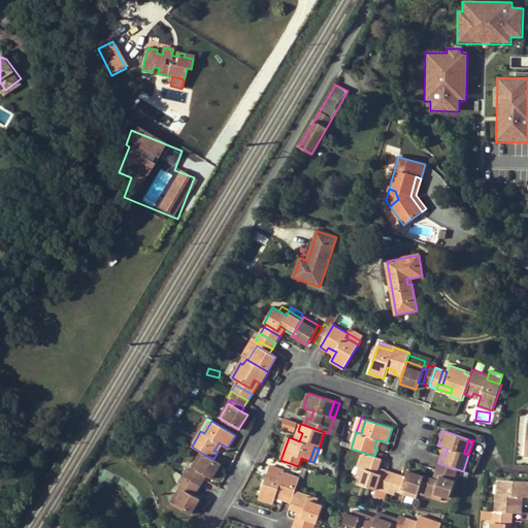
[(201,453),(193,467),(206,475),(211,479),(221,464),(213,459),(206,456),(201,453)]
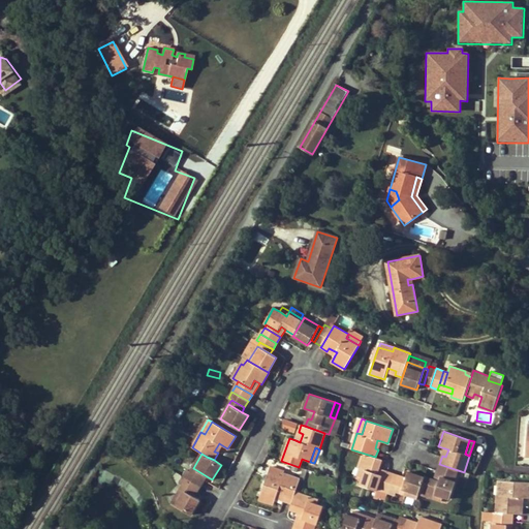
[(375,457),(365,454),(360,469),(365,470),(363,477),(361,485),(377,491),(378,489),(382,475),(378,473),(380,469),(383,460),(375,457)]
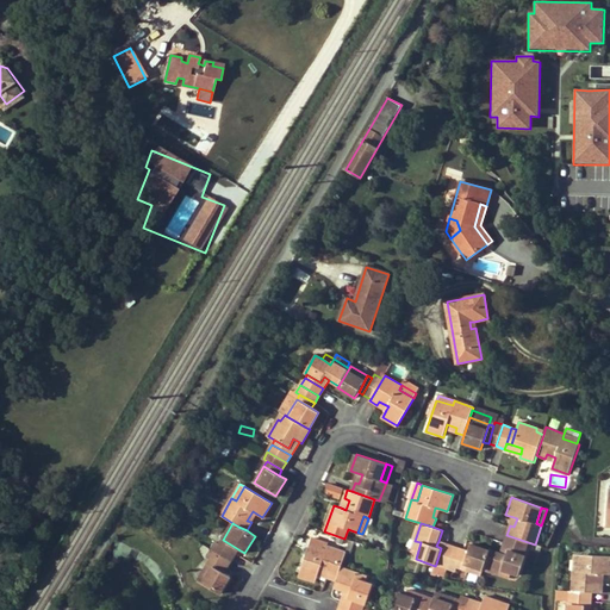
[(504,542),(526,549),(528,542),(506,535),(504,542)]
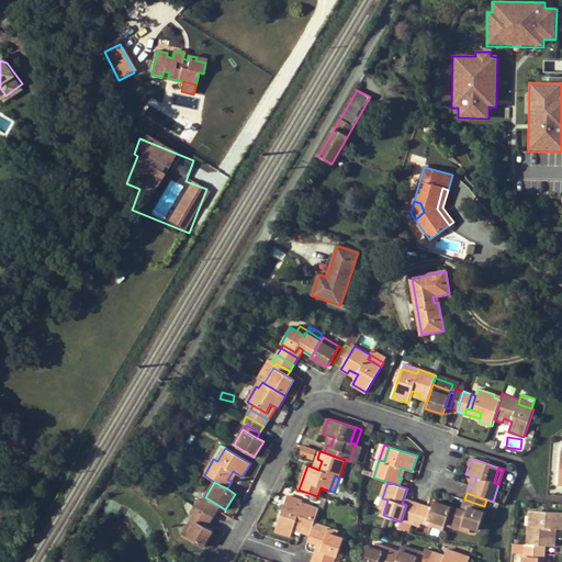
[(205,497),(203,502),(217,509),(220,506),(205,497)]
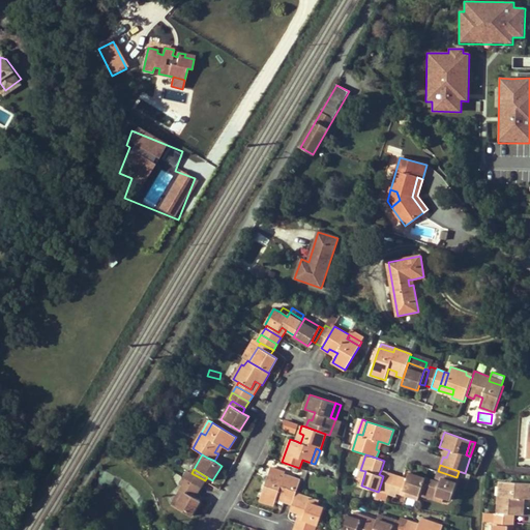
[(268,474),(283,479),(284,474),(270,470),(268,474)]
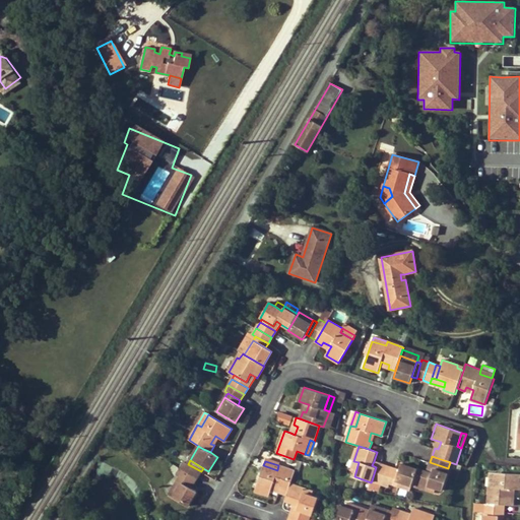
[(381,464),(374,461),(372,465),(376,467),(372,480),(375,481),(381,464)]
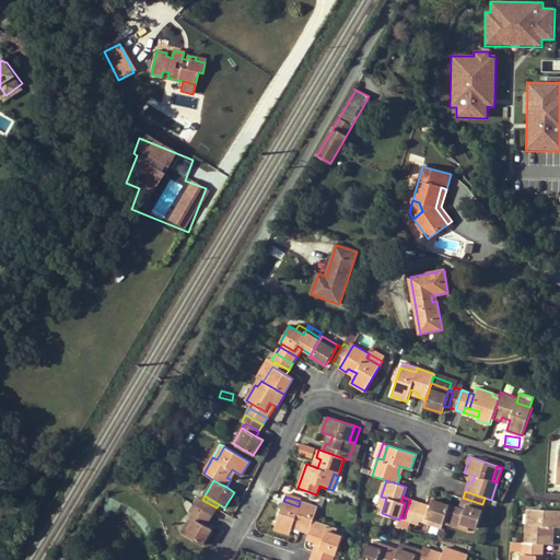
[(217,508),(202,500),(199,498),(195,504),(212,515),(217,508)]
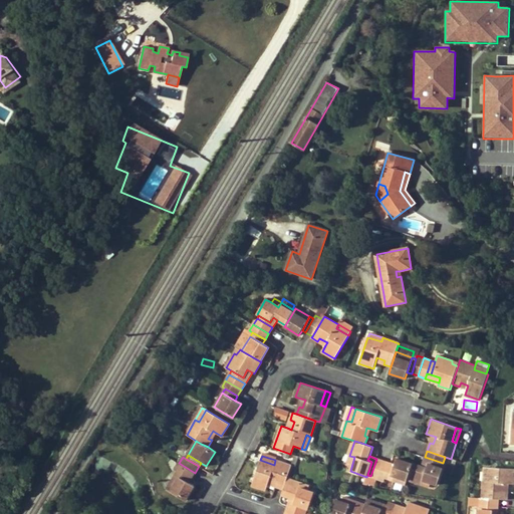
[(442,467),(443,463),(425,457),(422,466),(426,468),(428,463),(442,467)]
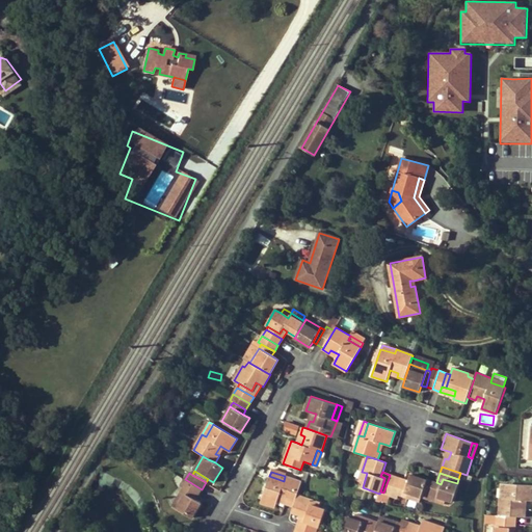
[(397,477),(390,475),(383,493),(391,496),(397,477)]
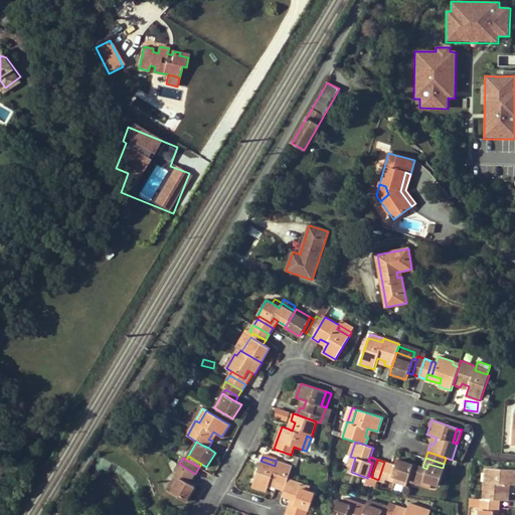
[(413,466),(397,460),(395,466),(390,480),(406,486),(408,481),(413,466)]
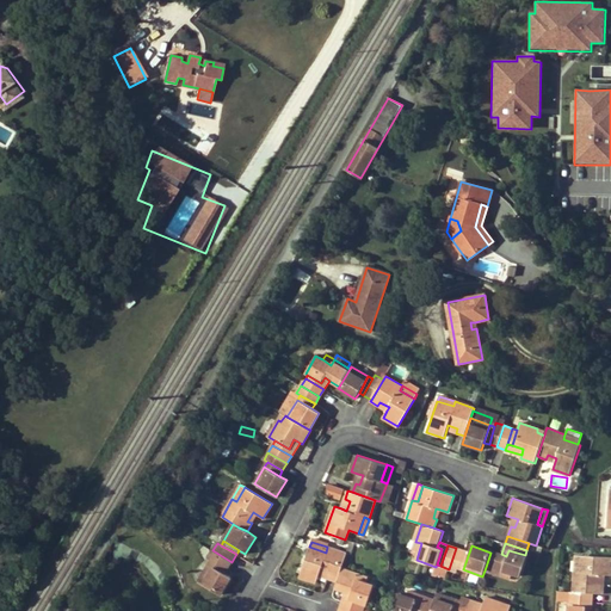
[(346,554),(327,547),(326,553),(309,547),(298,576),(316,582),(319,575),(320,572),(331,574),(328,579),(337,581),(341,568),(346,554)]
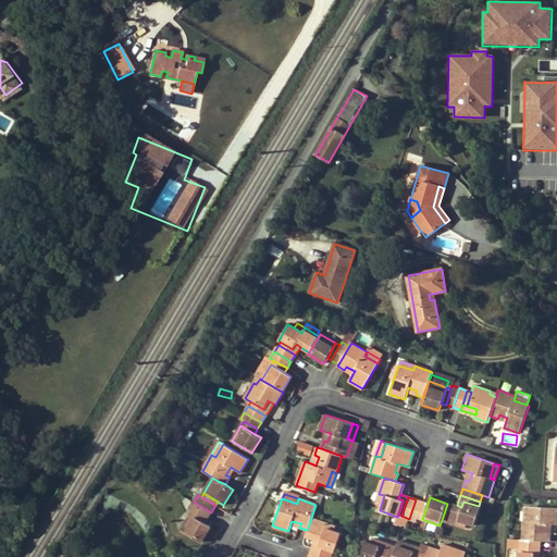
[(416,521),(418,518),(423,503),(416,499),(409,519),(416,521)]
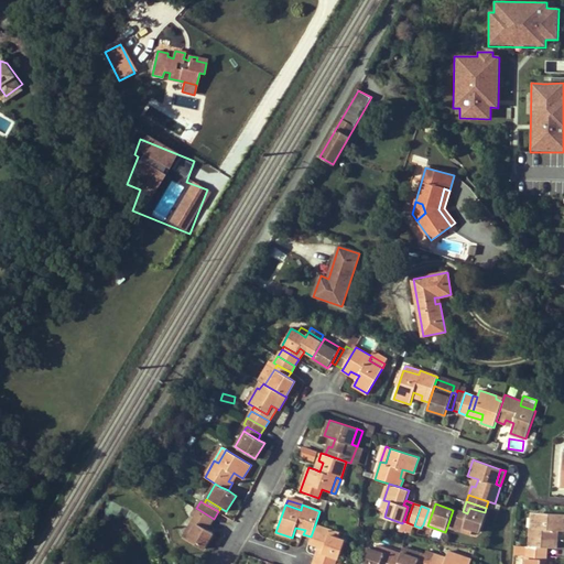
[(196,508),(193,516),(195,517),(210,525),(214,519),(196,508)]
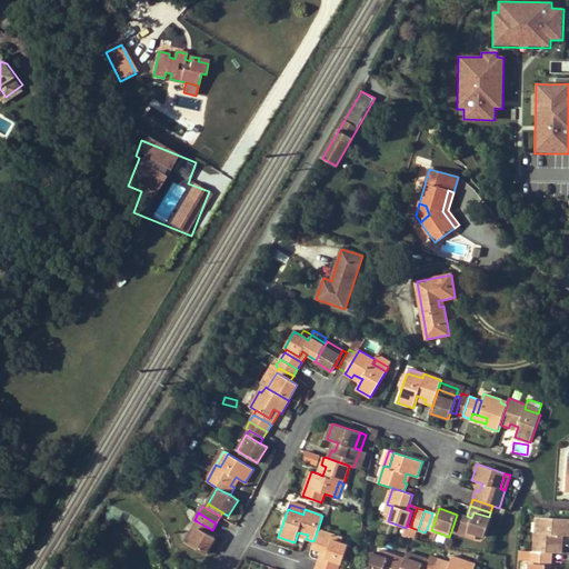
[(473,512),(471,518),(467,516),(457,512),(457,515),(451,531),(469,537),(471,532),(477,533),(485,537),(490,518),(489,517),(473,512)]
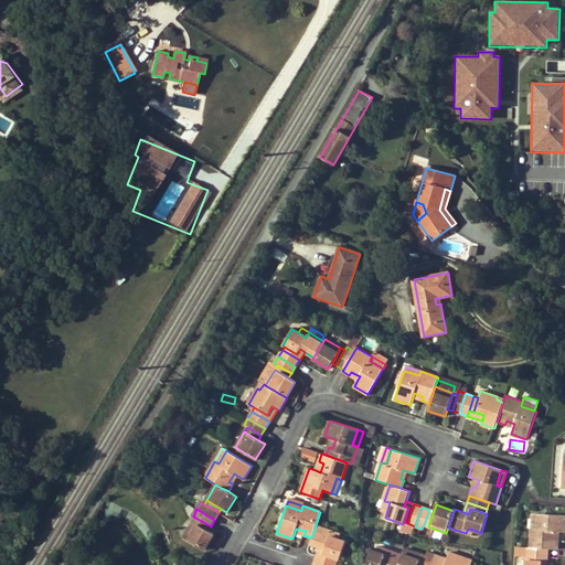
[(424,525),(428,526),(434,511),(429,510),(424,525)]
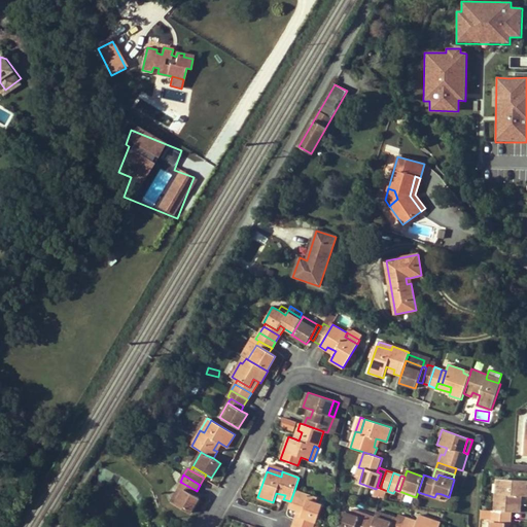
[(526,480),(501,479),(499,494),(496,493),(494,511),(511,512),(520,513),(521,504),(517,504),(518,495),(521,496),(526,496),(526,480)]
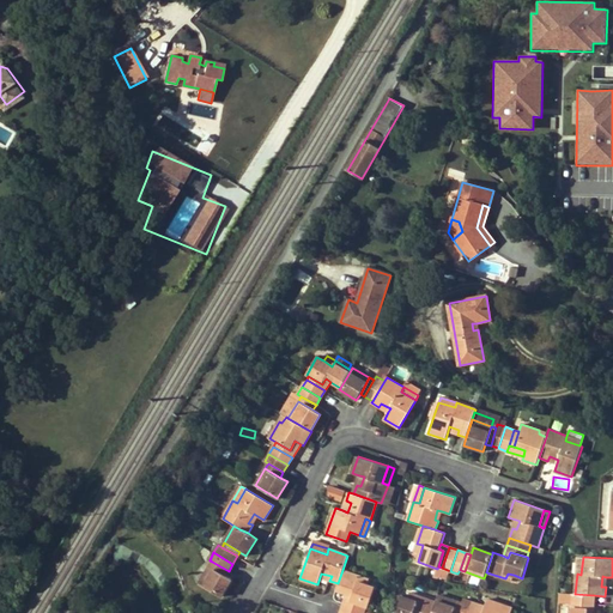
[(212,562),(210,566),(225,576),(229,571),(212,562)]
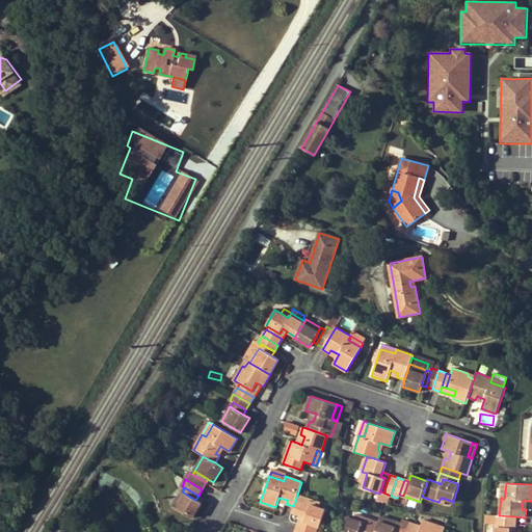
[(201,503),(195,500),(182,491),(174,507),(192,519),(201,503)]
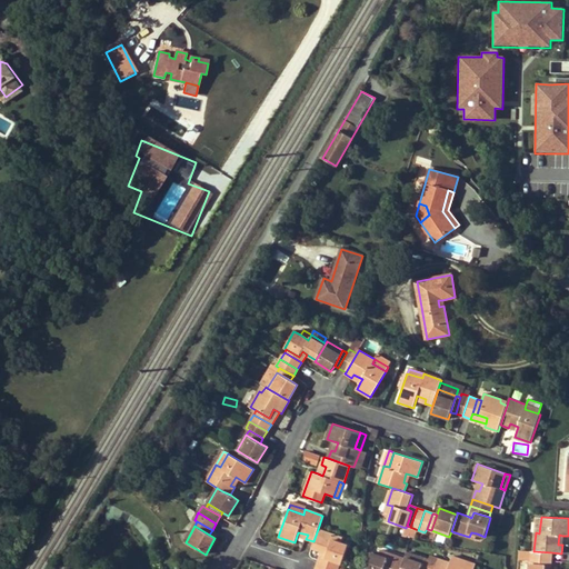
[(341,543),(332,540),(335,535),(318,529),(313,541),(312,548),(322,551),(327,552),(326,558),(340,562),(342,563),(348,545),(341,543)]
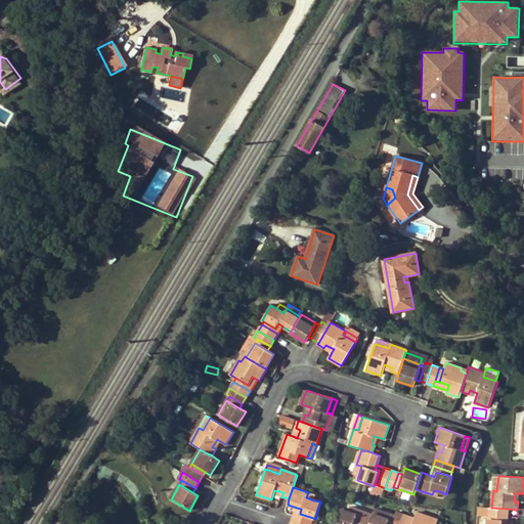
[(98,507),(87,500),(84,506),(95,512),(98,507)]
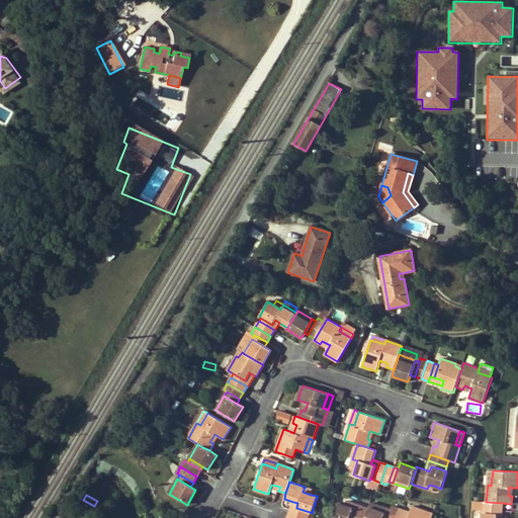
[(308,516),(310,512),(296,508),(297,503),(293,502),(290,510),(308,516)]
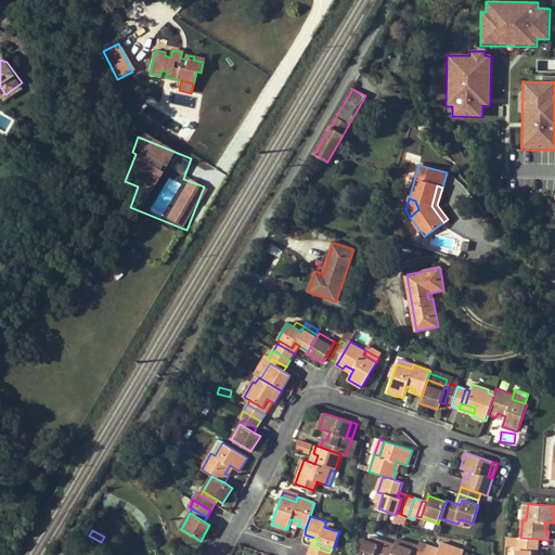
[(518,538),(518,545),(538,546),(538,539),(520,538),(518,538)]
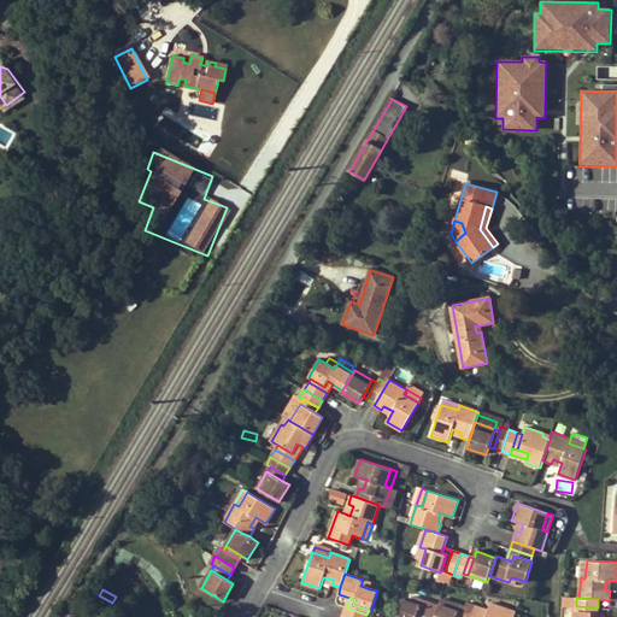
[(434,616),(439,605),(421,599),(418,606),(410,603),(403,600),(395,616),(434,616)]
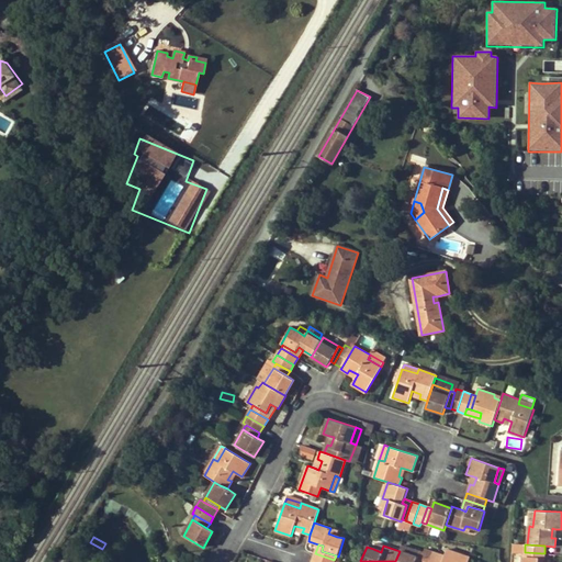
[(395,561),(415,561),(419,551),(402,546),(400,551),(395,561)]
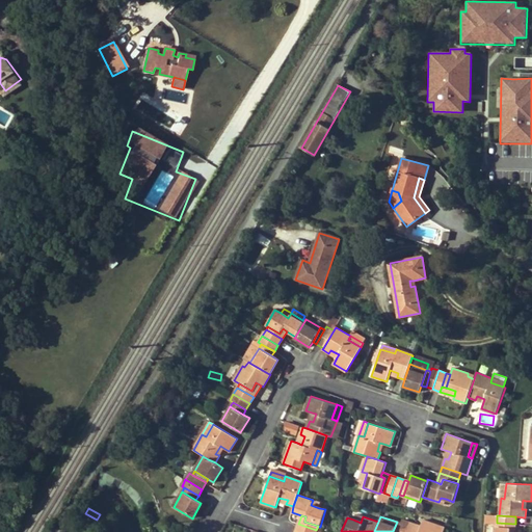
[(401,524),(397,531),(405,531),(409,523),(402,520),(401,524)]
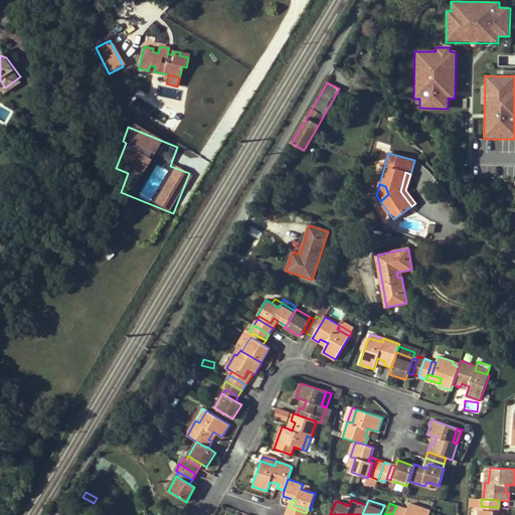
[(428,514),(430,514),(422,511),(424,508),(409,503),(407,510),(404,514),(428,514)]
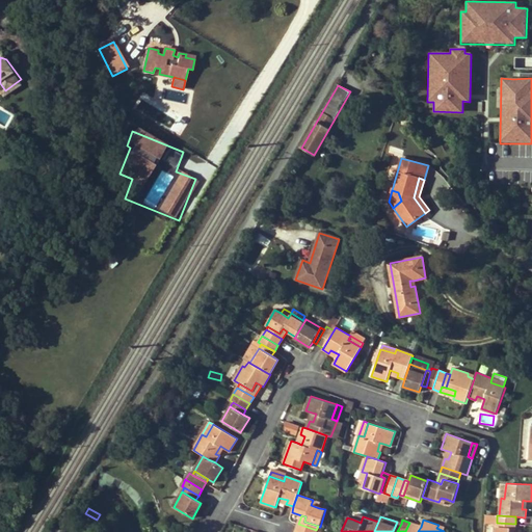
[(409,523),(405,531),(414,531),(417,525),(409,523)]
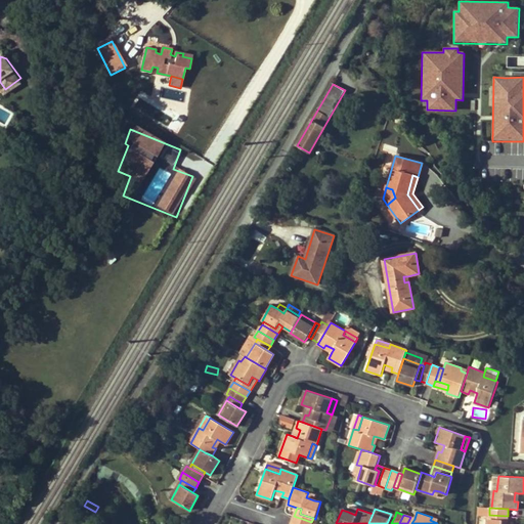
[(507,523),(508,516),(489,515),(488,520),(503,521),(501,523),(507,523)]
